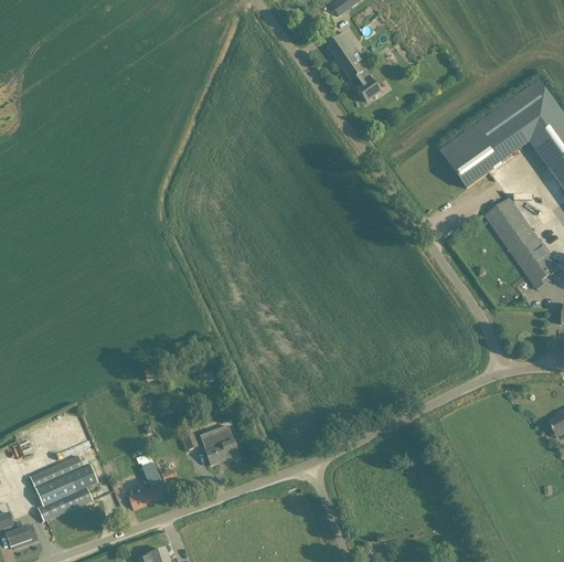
[(334,0),(330,3),(337,14),(358,0),(334,0)]
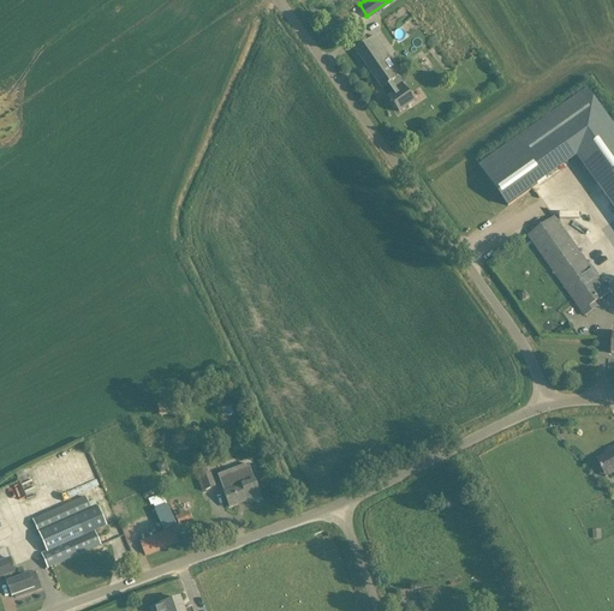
[(398,109),(407,102),(412,99),(401,83),(403,82),(397,73),(393,76),(382,59),(388,55),(373,33),(353,46),(381,85),(388,81),(395,90),(388,95),(398,109)]
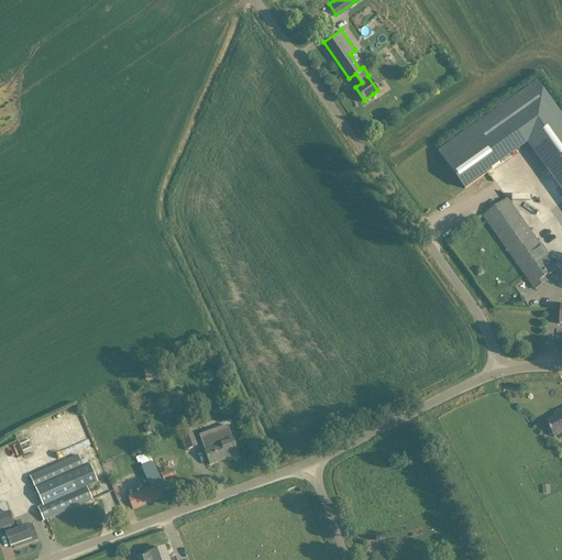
[(547,167),(561,156),(561,113),(536,77),(476,122),(502,158),(526,141),(547,167)]
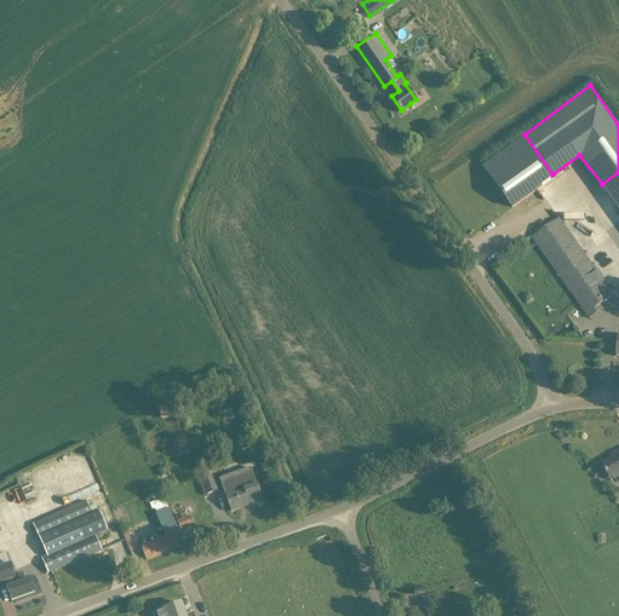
[(511,203),(552,174),(525,134),(483,163),(511,203)]
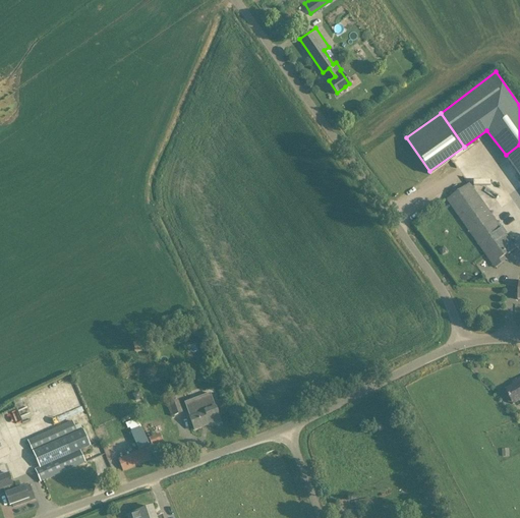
[(519,145),(506,155),(519,175),(519,145)]
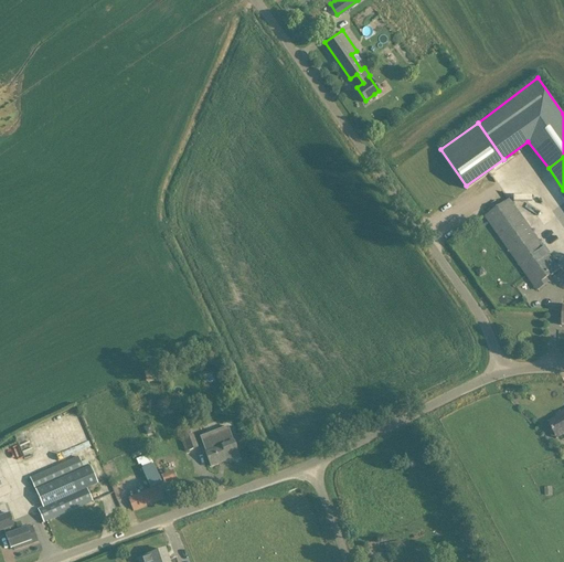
[(553,256),(546,247),(510,195),(493,208),(485,213),(528,275),(534,284),(549,274),(560,266),(553,256)]
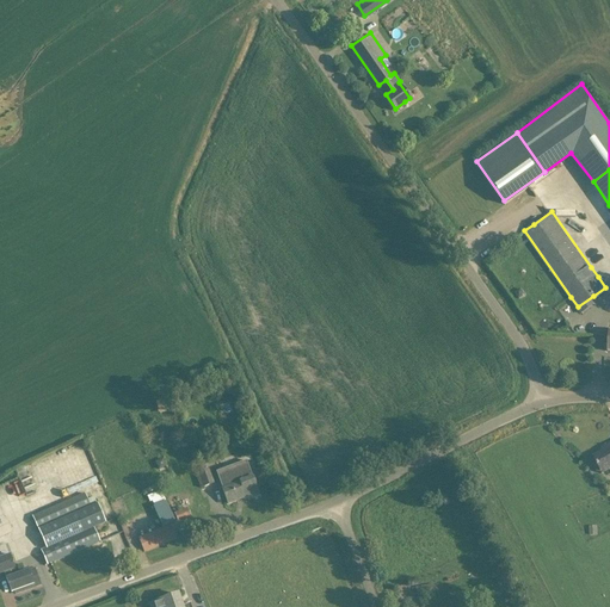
[(609,469),(609,440),(604,444),(605,446),(592,453),(598,464),(602,471),(609,468),(609,469)]
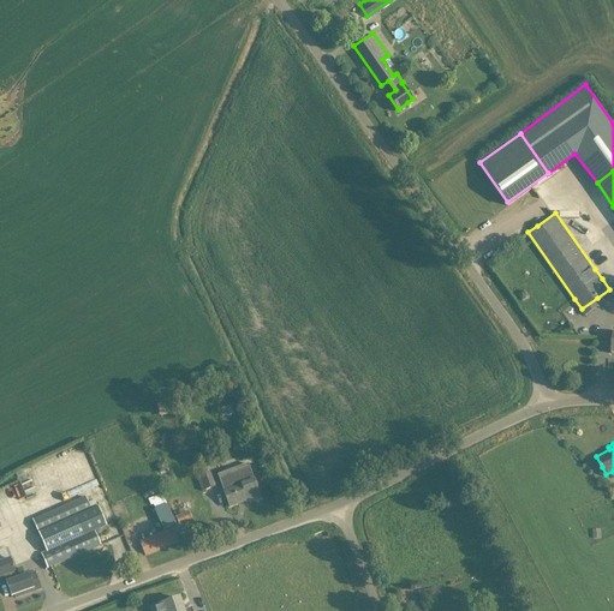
[(231,483),(221,485),(222,487),(225,493),(228,504),(238,501),(243,499),(243,498),(258,493),(255,481),(251,473),(251,472),(248,461),(226,468),(230,479),(231,483)]
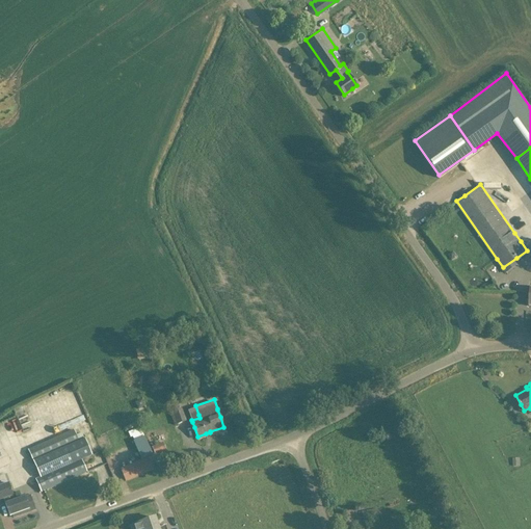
[(177,421),(185,418),(181,405),(173,408),(177,421)]
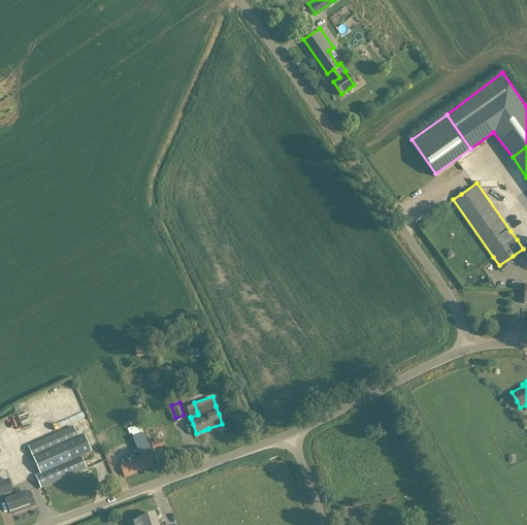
[(34,473),(39,486),(86,466),(80,455),(91,450),(84,432),(77,435),(72,424),(26,444),(38,471),(34,473)]
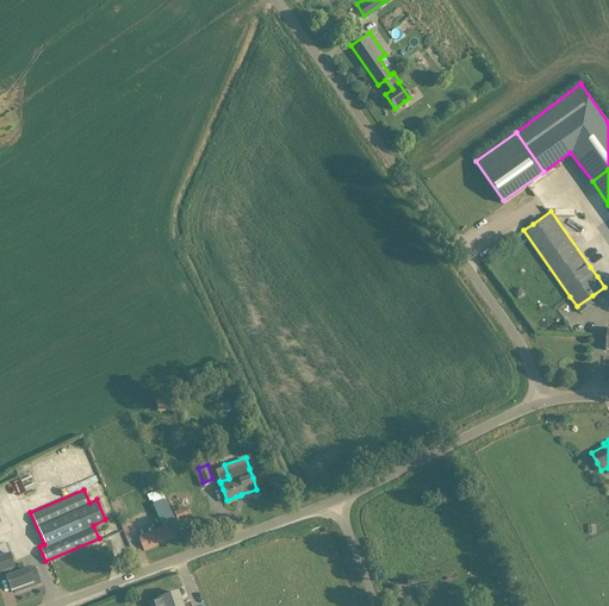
[(188,511),(175,517),(182,531),(196,525),(191,514),(188,511)]
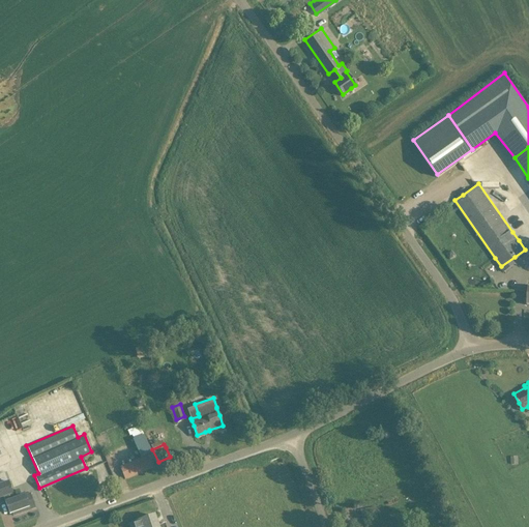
[(139,455),(118,464),(120,467),(124,476),(158,462),(152,449),(151,449),(149,450),(140,455),(139,455)]
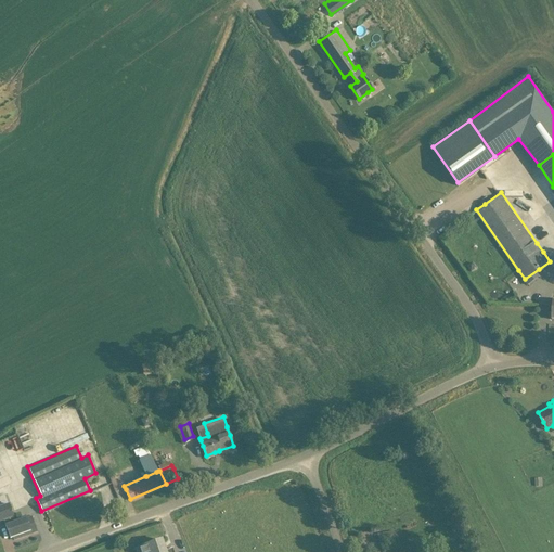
[(15,520),(9,502),(0,504),(0,518),(7,516),(8,521),(4,522),(10,536),(15,534),(16,536),(36,529),(30,514),(15,520)]
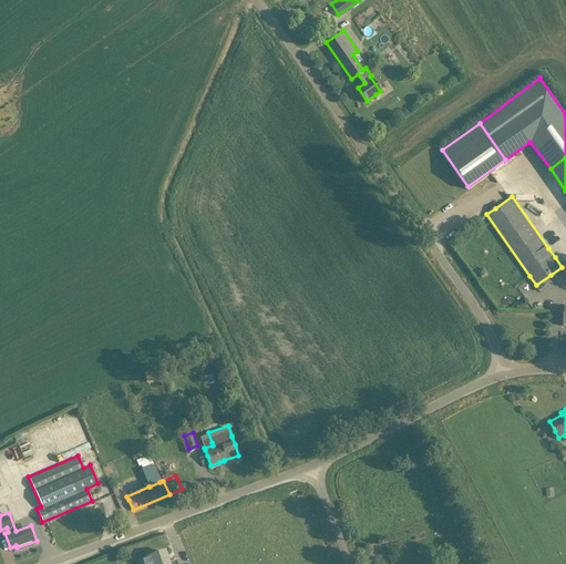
[(400,541),(397,542),(386,543),(387,552),(402,550),(400,541)]
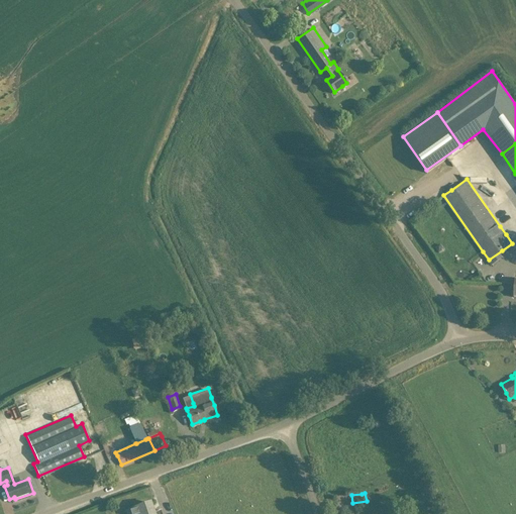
[(162,513),(161,508),(153,510),(149,501),(136,505),(137,510),(131,512),(130,509),(125,511),(125,513),(162,513)]
